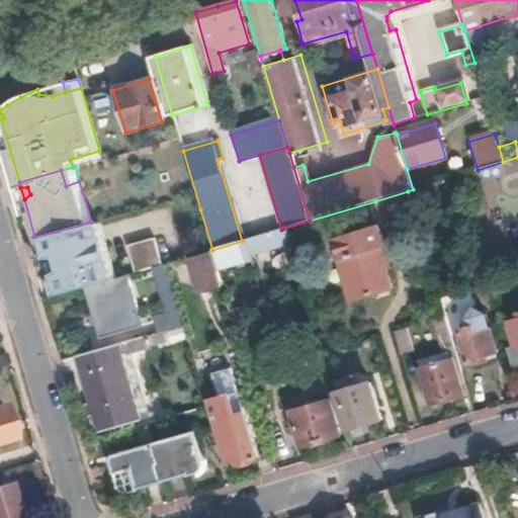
[(380,218),(413,207),(408,191),(375,201),(380,218)]
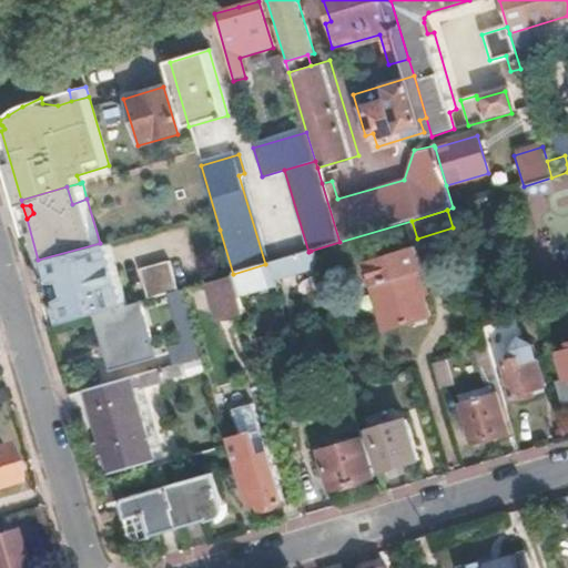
[(125,305),(107,241),(100,243),(38,260),(43,277),(54,279),(59,292),(50,300),(58,324),(92,315),(125,305)]
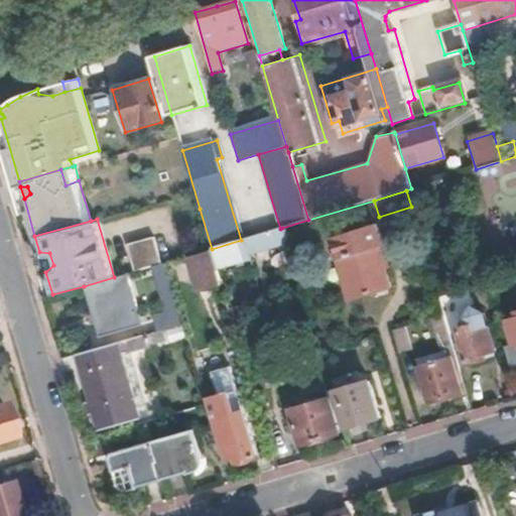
[(375,224),(333,237),(354,307),(391,296),(377,248),(382,246),(375,224)]
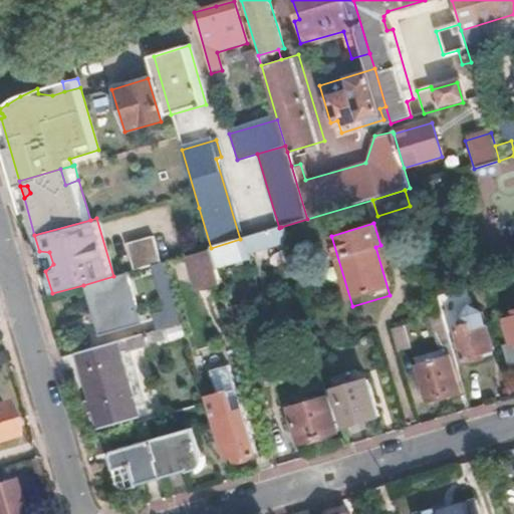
[(247,254),(286,242),(281,227),(279,228),(240,239),(211,248),(217,268),(249,258),(247,254)]
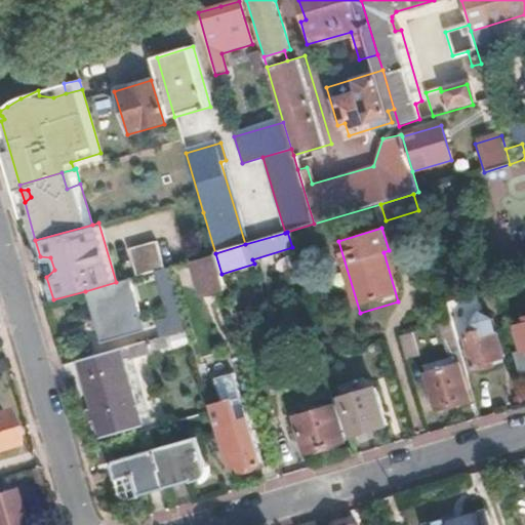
[(165,268),(157,240),(128,249),(135,277),(159,270),(165,268)]
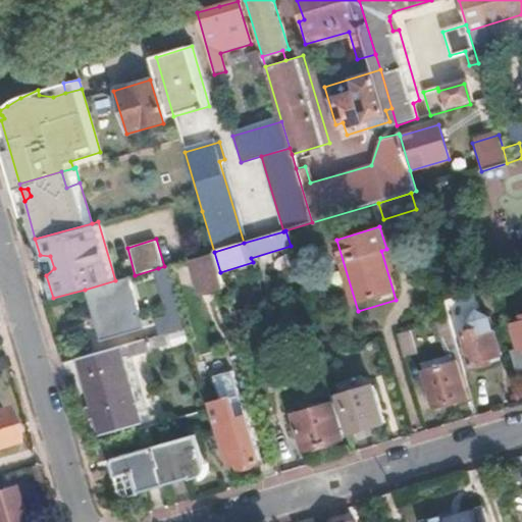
[(214,252),(191,259),(201,293),(224,285),(220,272),(214,252)]
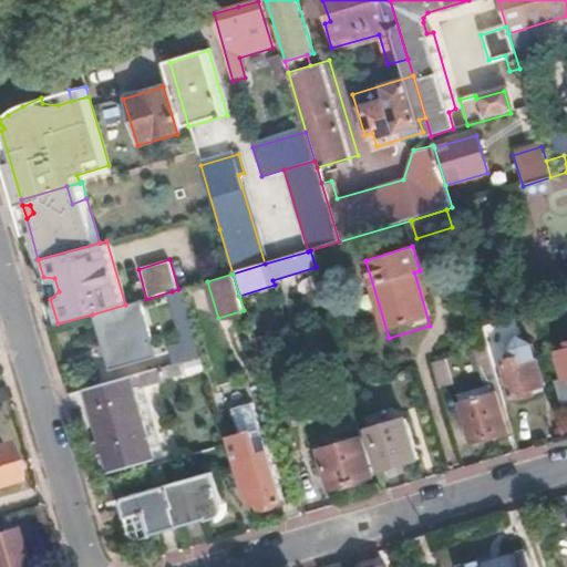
[(202,356),(182,288),(178,289),(172,291),(187,342),(173,347),(177,362),(202,356)]
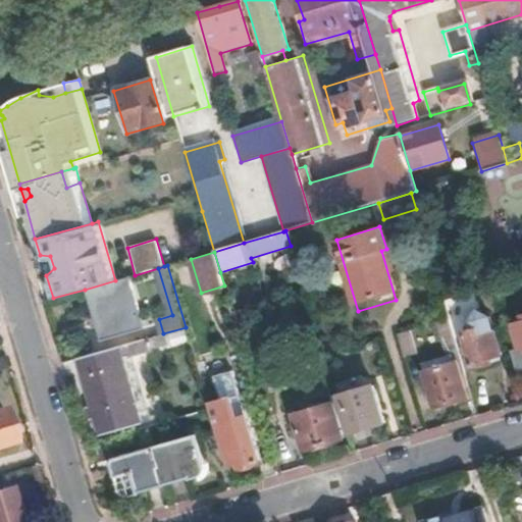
[(148,328),(133,275),(115,280),(85,290),(100,342),(148,328)]
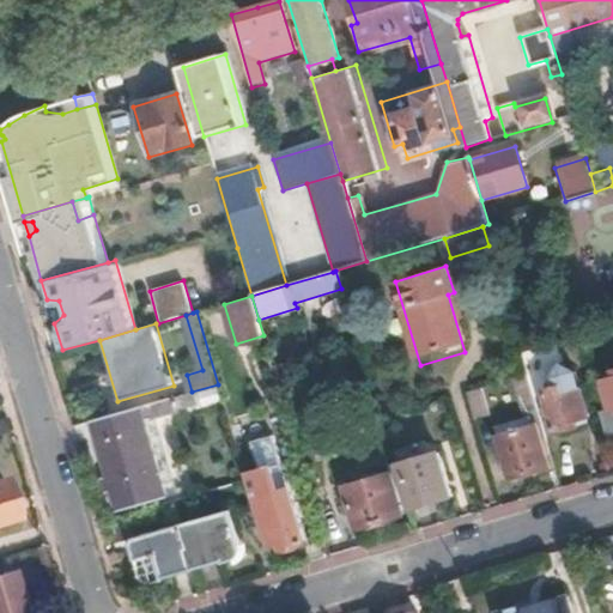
[(612,431),(612,370),(610,372),(611,378),(600,382),(607,410),(598,413),(604,435),(612,431)]
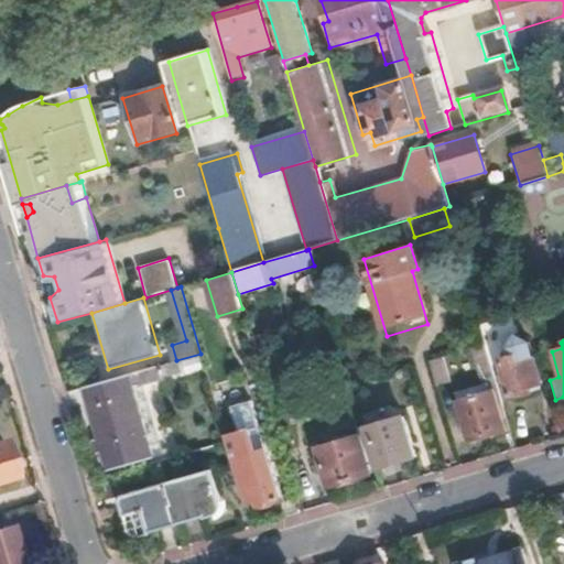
[(531,358),(525,343),(514,345),(517,355),(519,361),(531,358)]
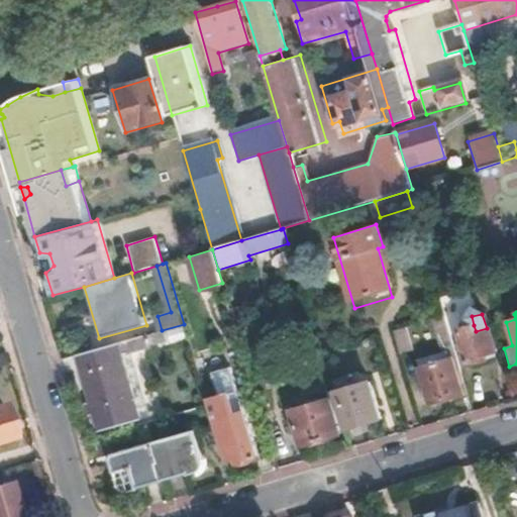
[(459,394),(448,357),(454,355),(444,320),(433,323),(443,359),(418,366),(429,403),(459,394)]
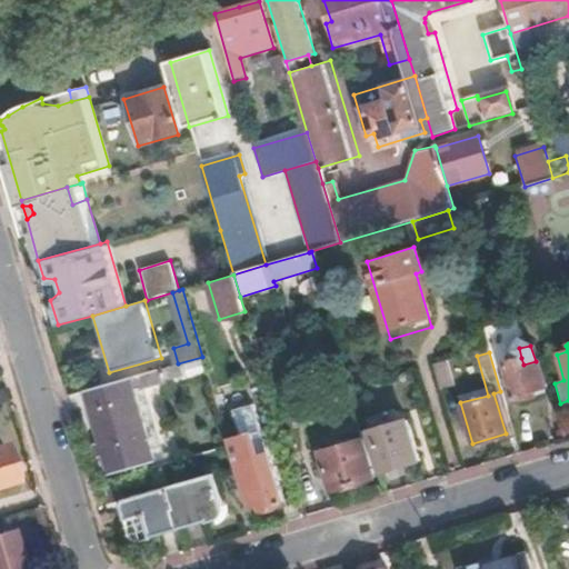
[(521,358),(503,362),(513,402),(535,397),(532,391),(542,388),(536,361),(523,365),(521,358)]
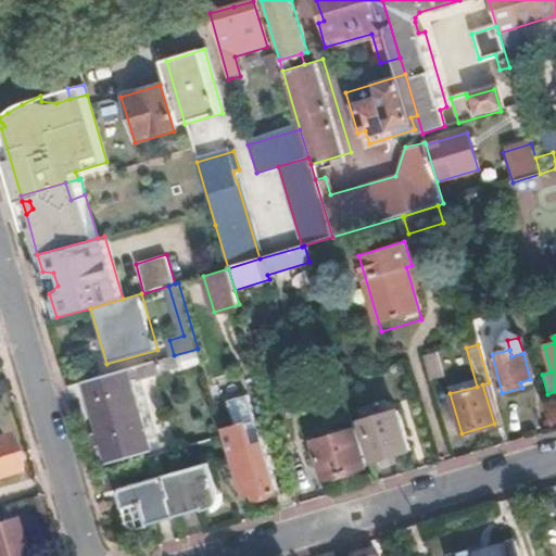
[(447,386),(439,355),(421,361),(430,391),(447,386)]
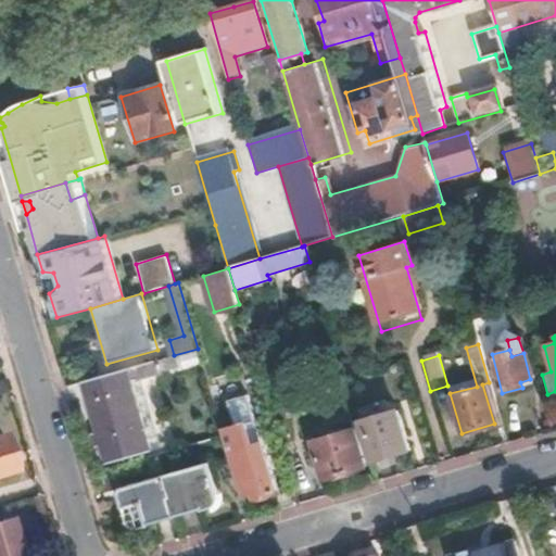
[(149,450),(128,382),(162,373),(158,359),(81,382),(105,463),(149,450)]
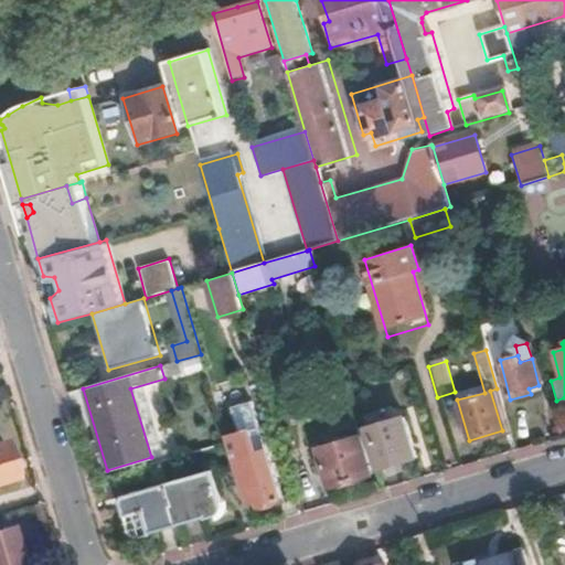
[(508,429),(501,403),(497,388),(490,391),(502,430),(508,429)]
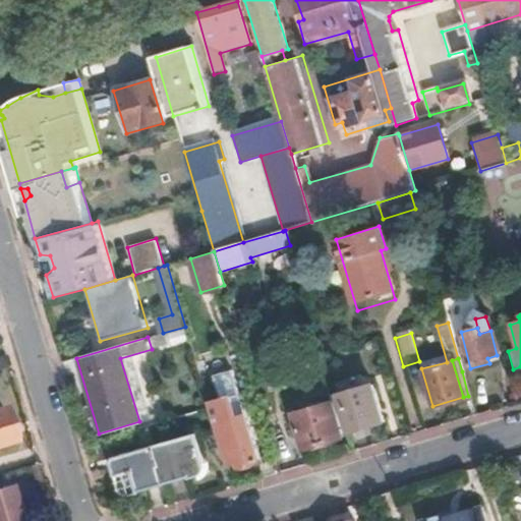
[(221,400),(208,404),(225,463),(235,460),(237,467),(258,461),(236,384),(218,390),(221,400)]
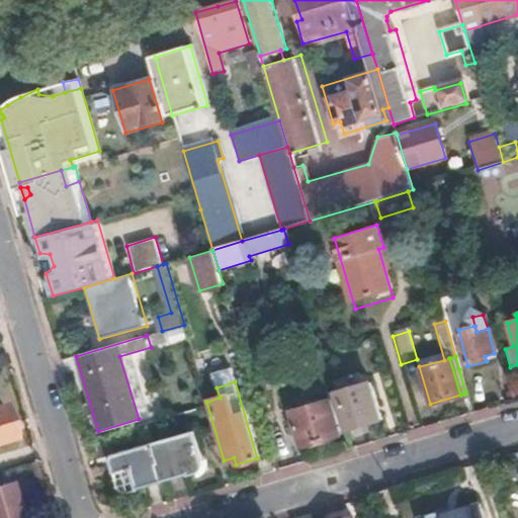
[(375,381),(339,392),(350,429),(386,418),(375,381)]
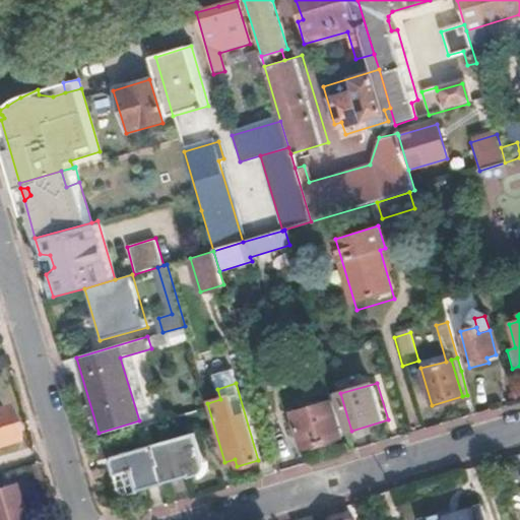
[(302,447),(340,436),(330,402),(312,408),(310,401),(302,404),(304,409),(291,413),(302,447)]
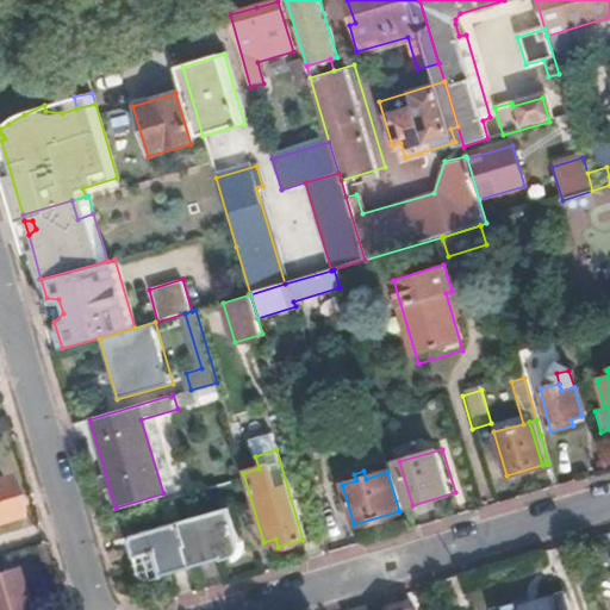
[(0,516),(13,512),(4,477),(0,477),(0,516)]
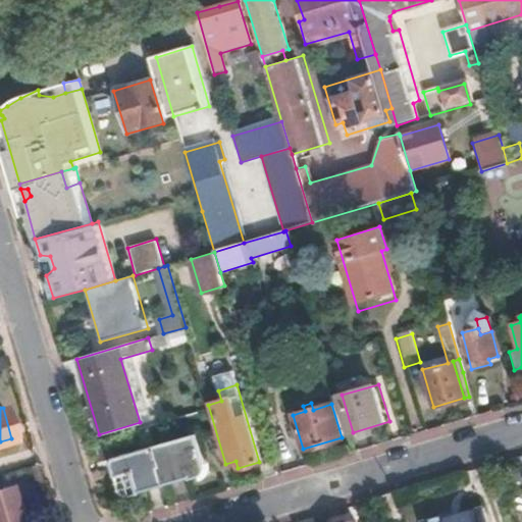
[(205,467),(196,434),(154,447),(164,484),(189,477),(190,480),(201,476),(204,473),(206,469),(205,467)]
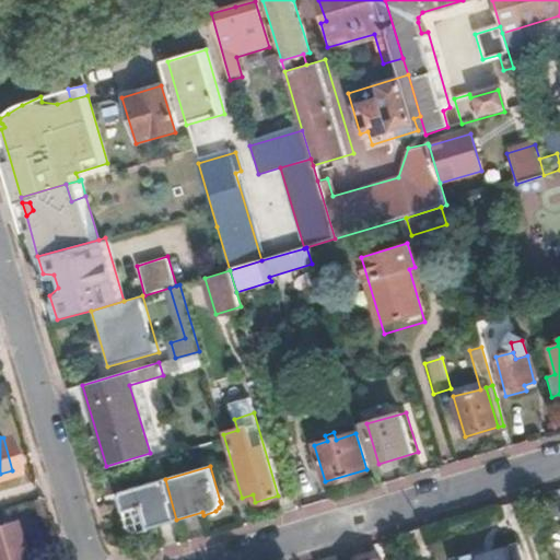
[(176,520),(165,479),(120,492),(131,527),(132,532),(137,533),(141,533),(150,531),(149,527),(176,520)]
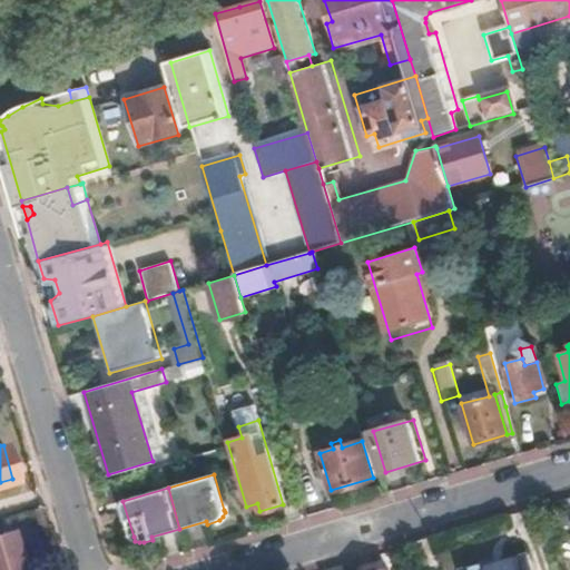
[(0,569),(19,569),(8,532),(0,534),(0,569)]
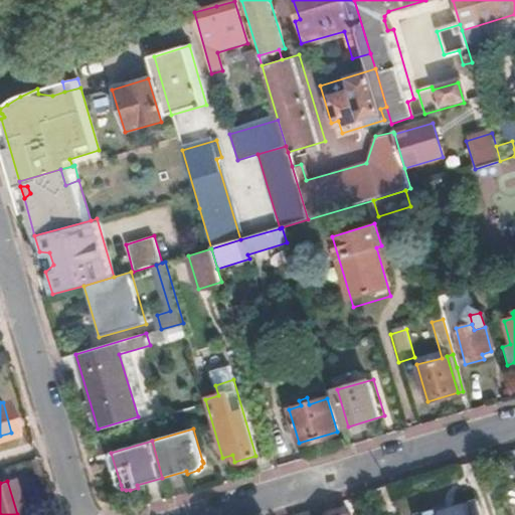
[(445,506),(418,514),(479,514),(476,501),(446,509),(445,506)]
